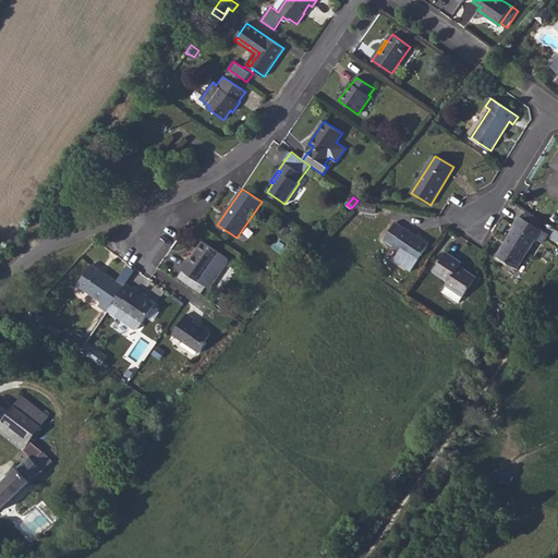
[(377,205),(362,203),(360,210),(376,214),(377,205)]
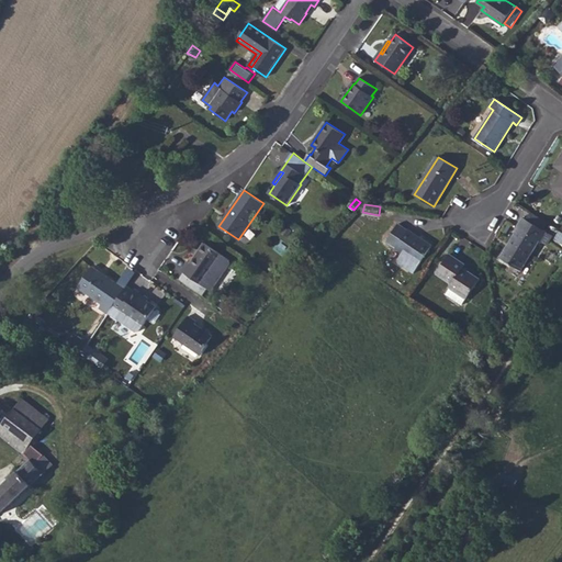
[(531,213),(527,220),(543,231),(548,223),(531,213)]
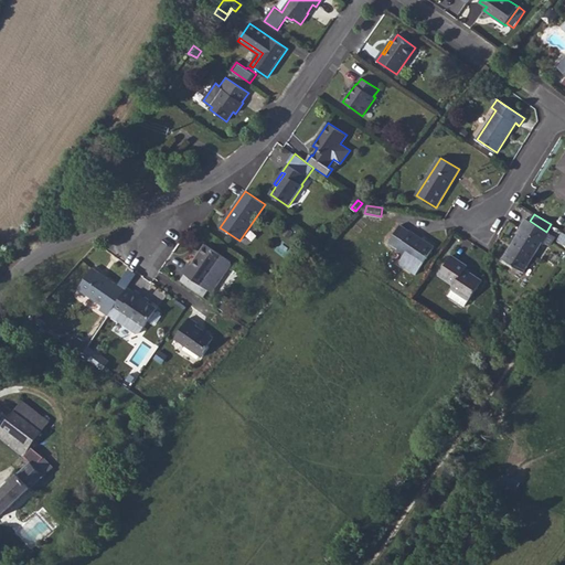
[(544,243),(550,233),(546,232),(530,221),(526,219),(520,230),(521,230),(503,259),(524,273),(542,243),(544,244),(544,243)]
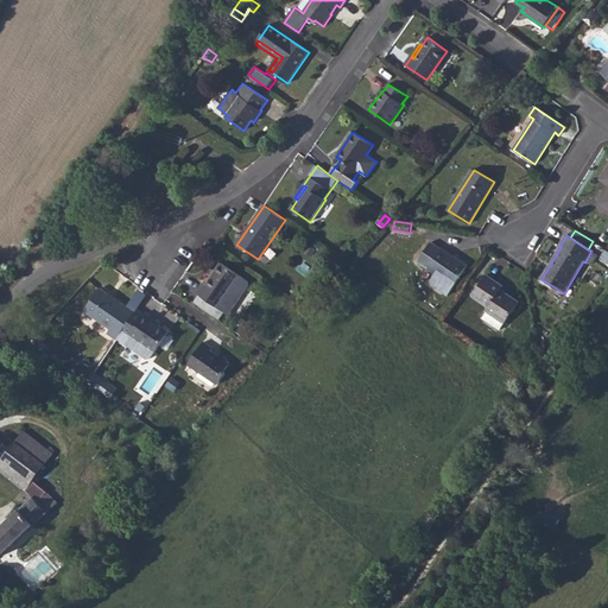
[(448,296),(468,266),(442,248),(442,249),(431,242),(419,261),(436,273),(431,282),(431,285),(448,296)]
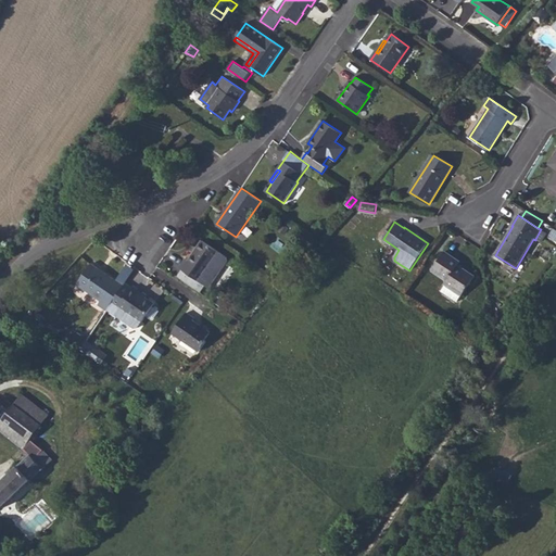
[(541,229),(535,239),(542,243),(547,234),(541,229)]
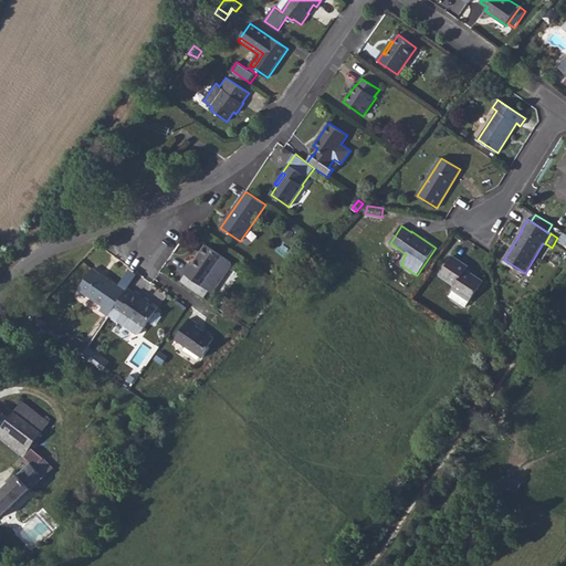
[(198,283),(194,291),(205,299),(209,291),(212,293),(232,265),(231,262),(207,244),(191,265),(189,263),(182,273),(186,275),(198,283)]
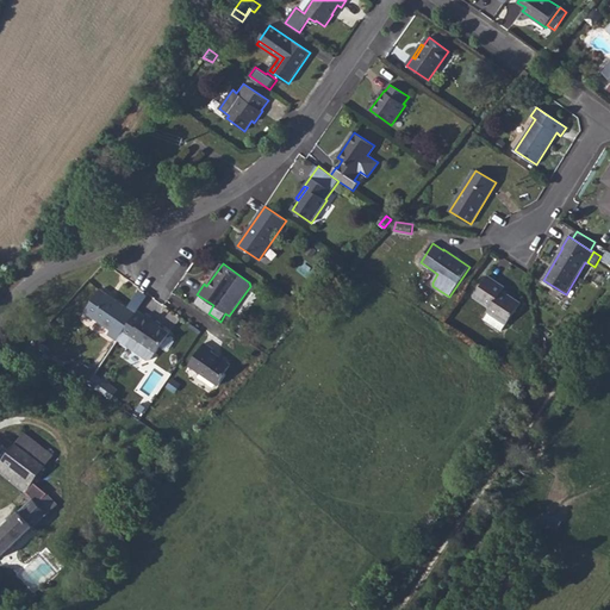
[(506,324),(521,303),(503,291),(505,287),(489,277),(474,297),(490,307),(487,312),(489,312),(506,324)]
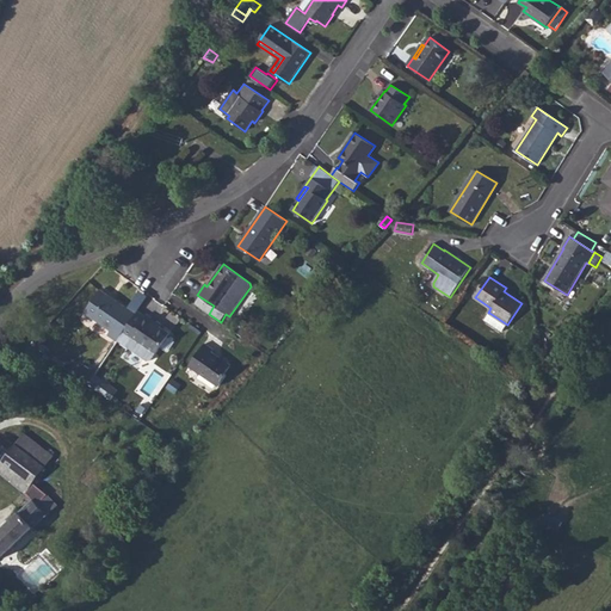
[(107,335),(117,341),(118,340),(121,337),(136,314),(100,290),(85,313),(111,331),(107,335)]
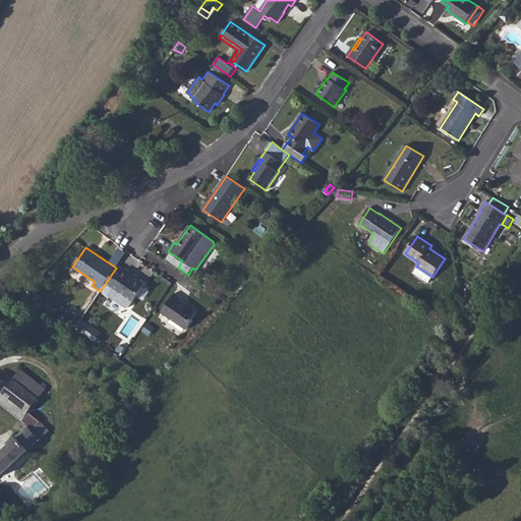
[(167,259),(178,268),(182,261),(171,253),(167,259)]
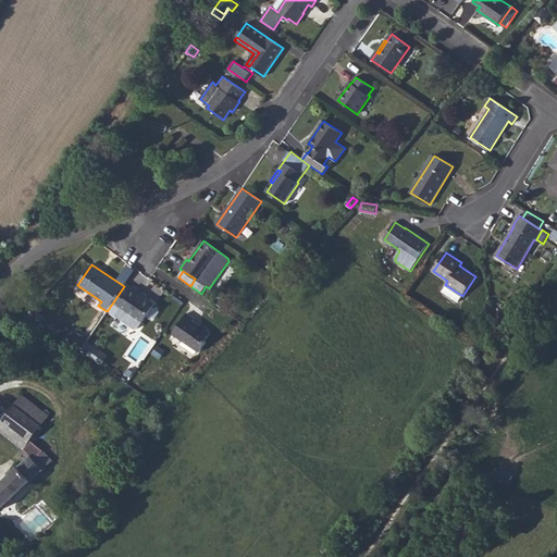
[(124,286),(110,307),(118,311),(114,316),(134,329),(138,329),(155,305),(146,298),(140,294),(141,292),(134,286),(133,288),(126,284),(124,286)]
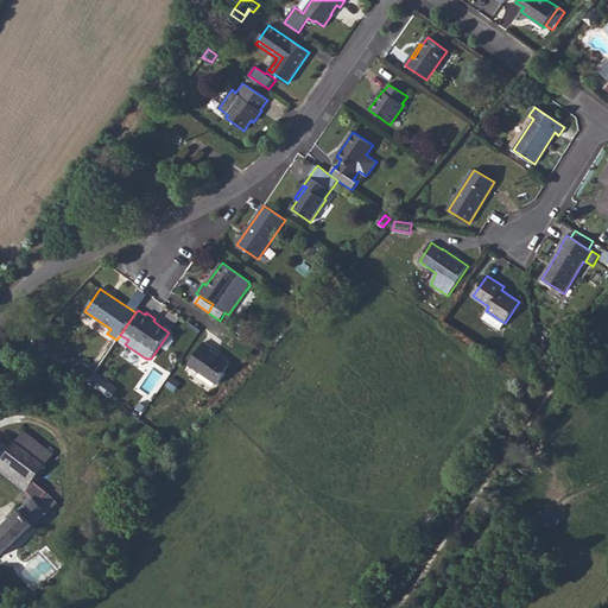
[(500,330),(505,323),(487,311),(482,318),(500,330)]
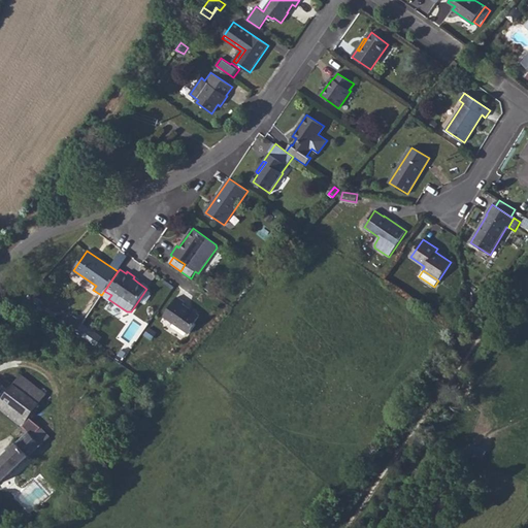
[(209,284),(205,289),(215,295),(218,289),(209,284)]
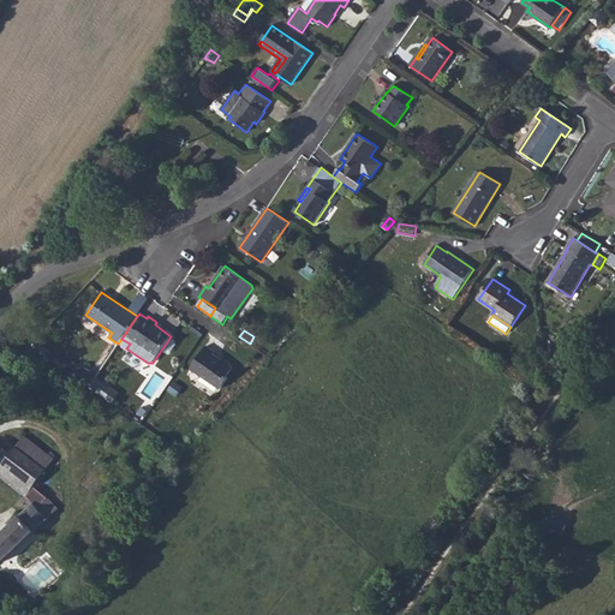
[(119,342),(126,348),(130,344),(121,339),(119,342)]
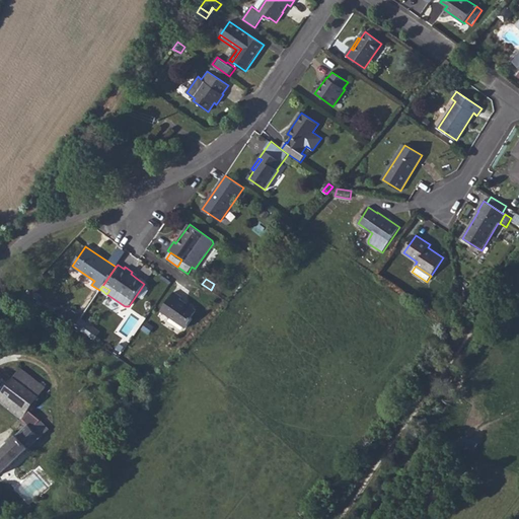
[(174,292),(161,310),(187,327),(193,318),(192,317),(197,310),(187,304),(179,299),(181,297),(174,292)]
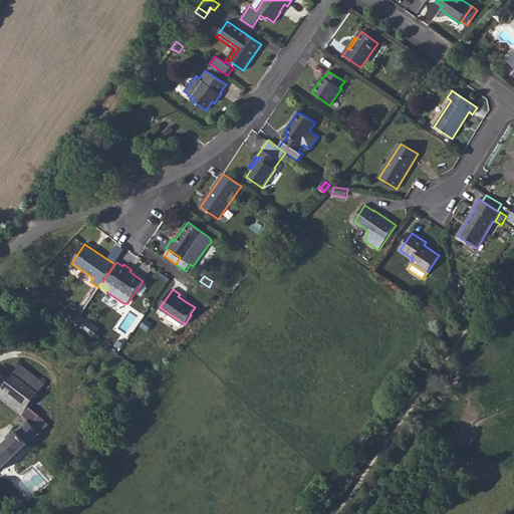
[(57,311),(63,316),(69,307),(63,303),(57,311)]
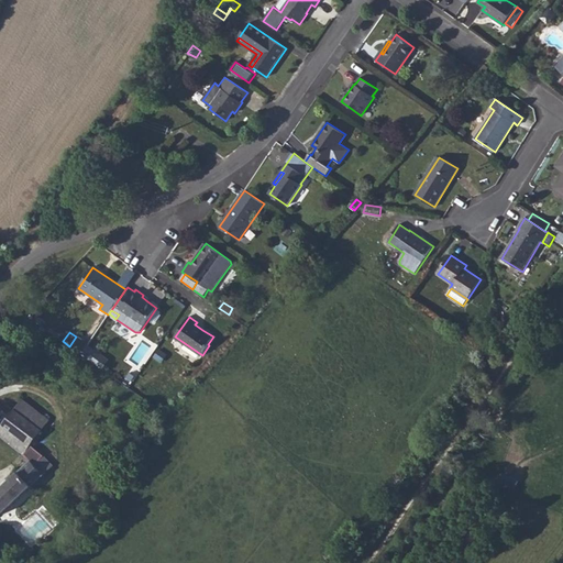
[(69,346),(80,354),(87,345),(89,342),(84,339),(83,341),(76,337),(69,346)]
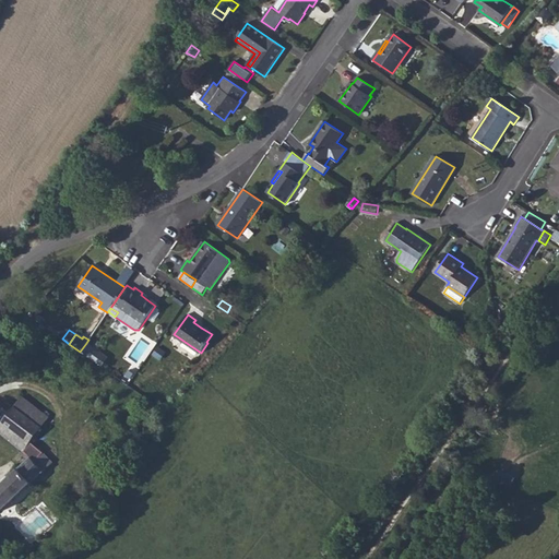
[(80,352),(92,360),(96,353),(98,351),(86,343),(80,352)]
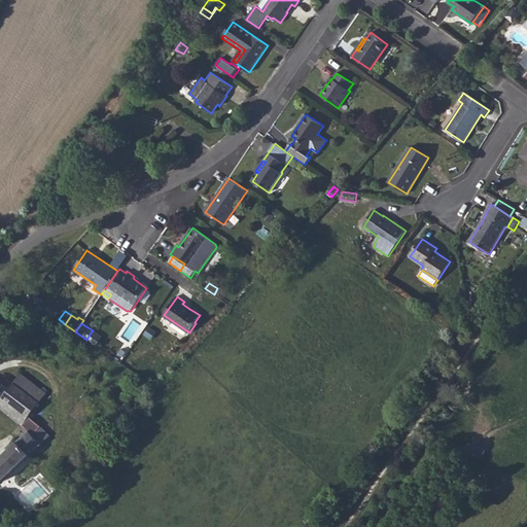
[(144,334),(150,339),(156,330),(150,325),(144,334)]
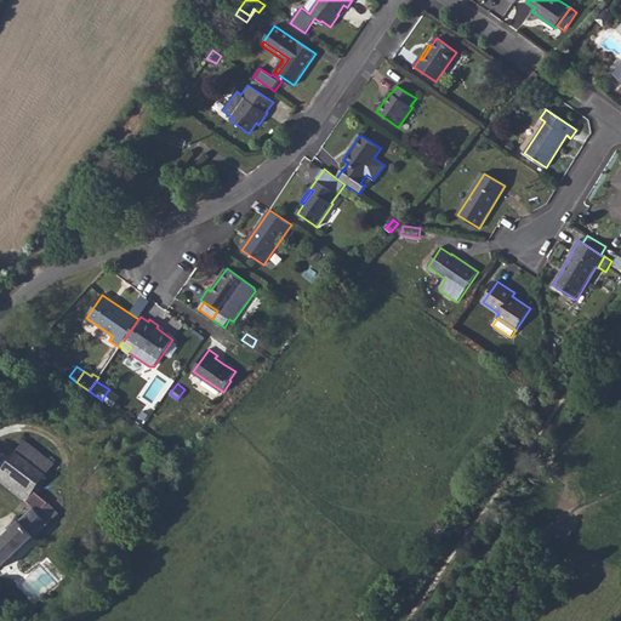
[(107,392),(102,400),(107,403),(112,396),(107,392)]
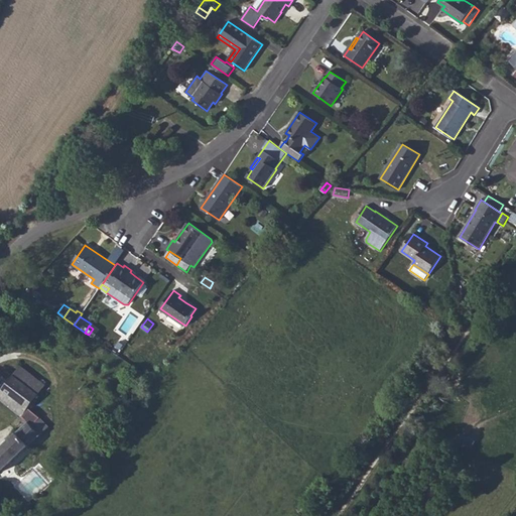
[(28,422),(0,448),(0,472),(48,427),(40,418),(28,408),(45,385),(20,366),(0,391),(0,399),(22,417),(22,416),(28,422)]
